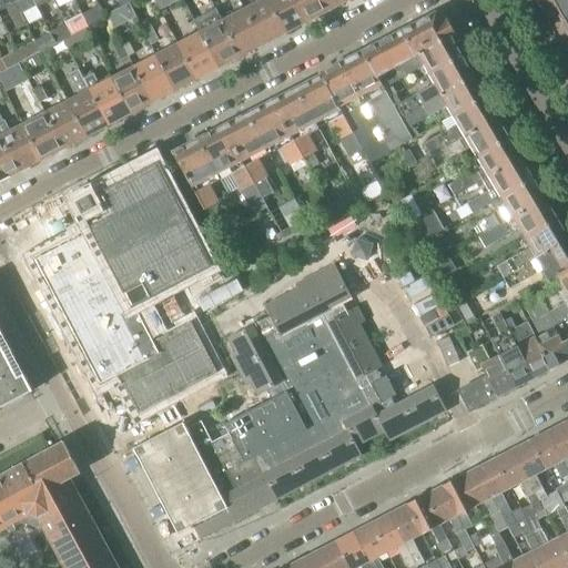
[(20,13),(12,0),(0,0),(0,11),(6,9),(17,31),(26,27),(20,13)]
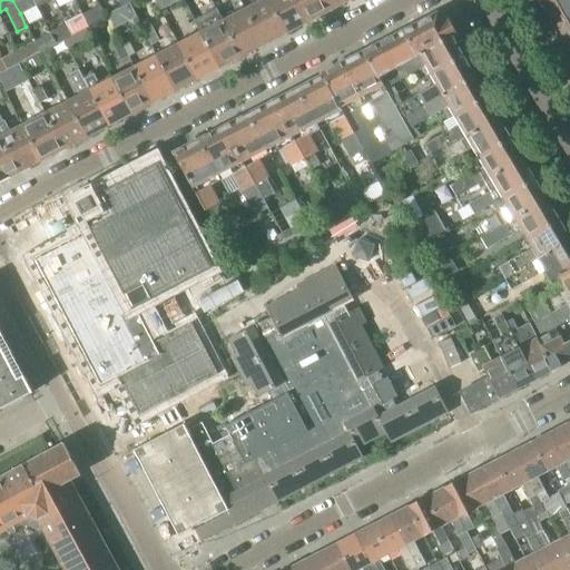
[(32,0),(12,0),(20,13),(36,6),(32,0)]
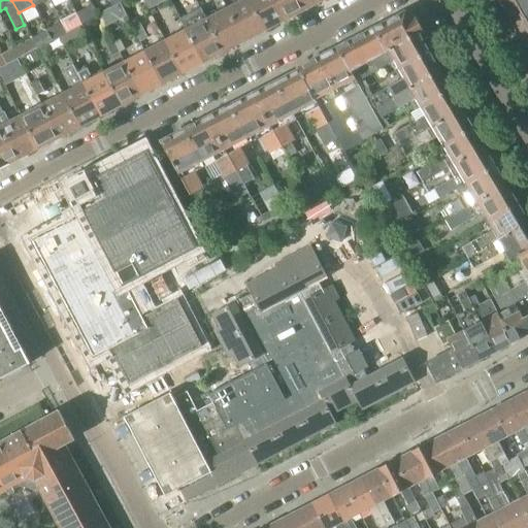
[(143,0),(149,10),(168,0),(143,0)]
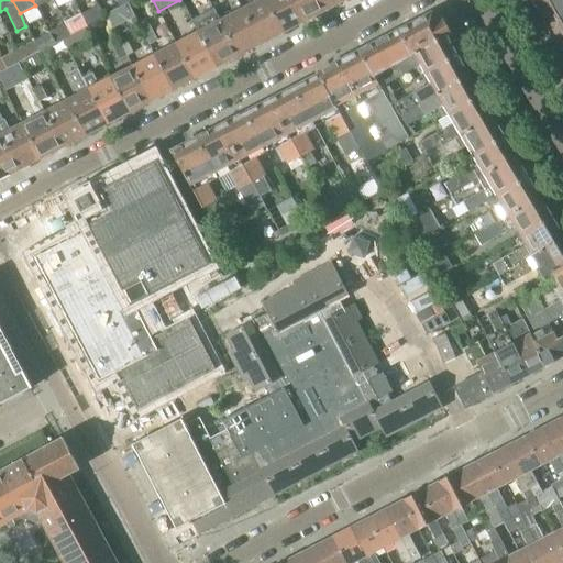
[(197,0),(184,8),(197,33),(216,68),(238,57),(220,22),(208,0),(197,0)]
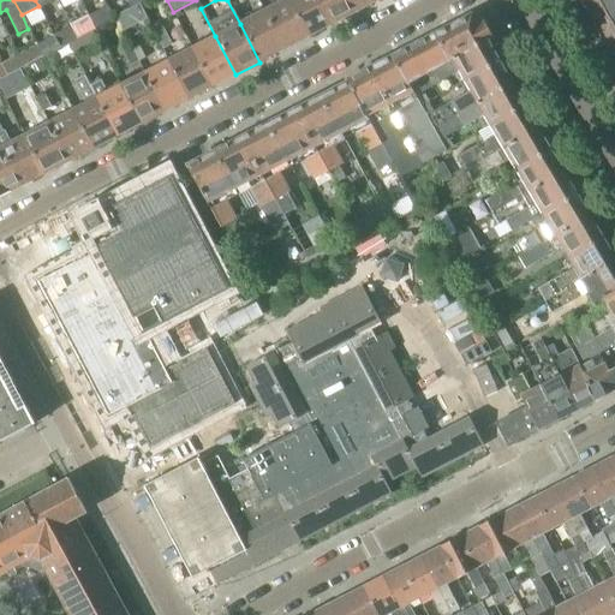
[(288,0),(285,0),(264,11),(284,49),(308,37),(288,0)]
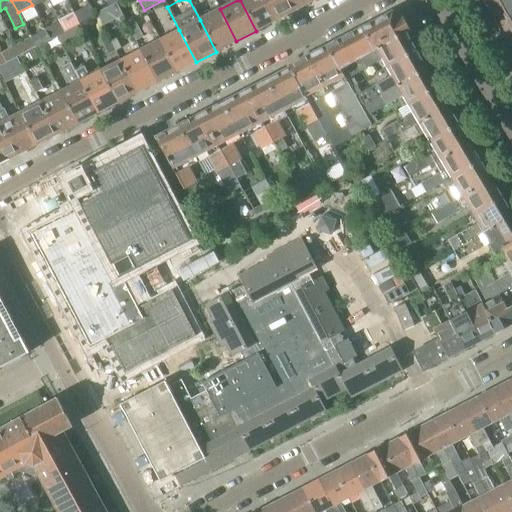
[(265,0),(240,0),(256,31),(276,20),(265,0)]
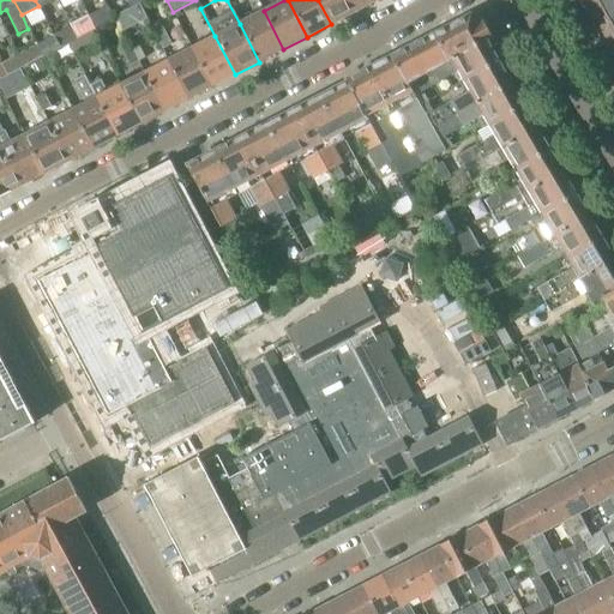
[(348,0),(318,0),(331,24),(355,12),(348,0)]
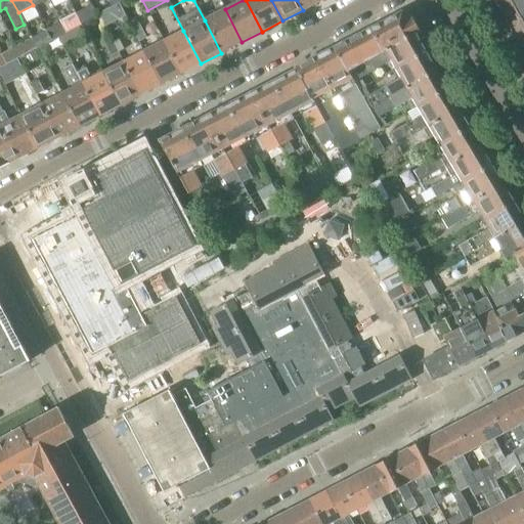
[(297,0),(303,10),(321,0),(297,0)]
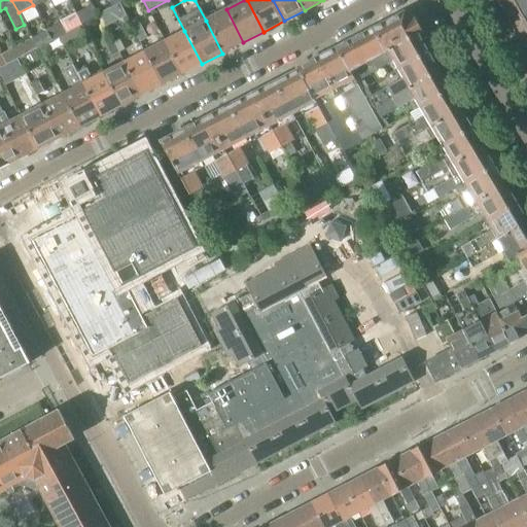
[(526,0),(513,0),(502,6),(512,23),(526,13),(526,0)]
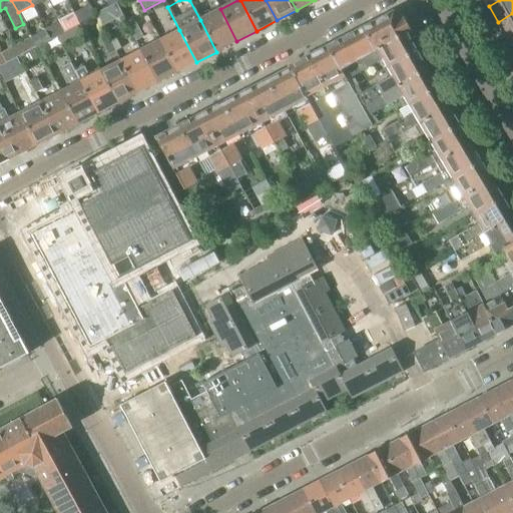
[(97,13),(103,26),(123,16),(116,4),(110,7),(97,13)]
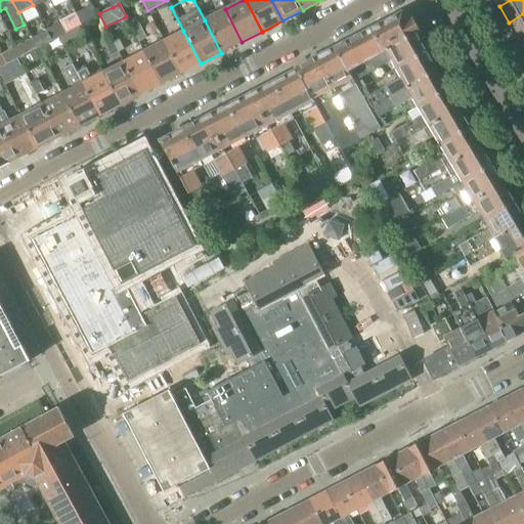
[(92,7),(77,14),(82,24),(96,15),(92,7)]
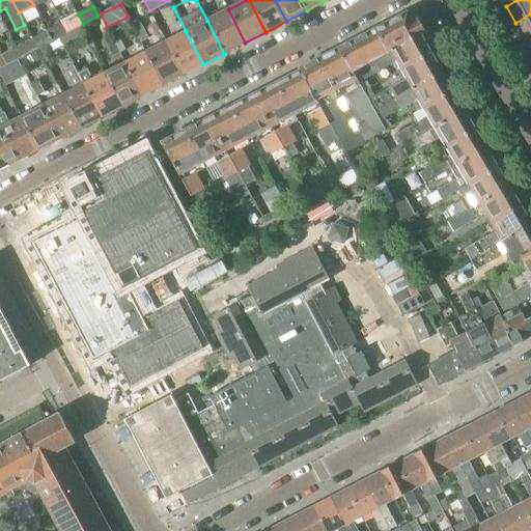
[(245,43),(228,9),(207,21),(224,54),(245,43)]
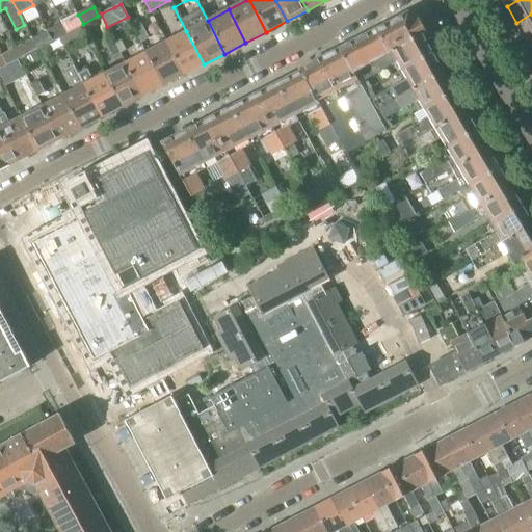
[(388,51),(425,29),(415,10),(377,30),(388,51)]
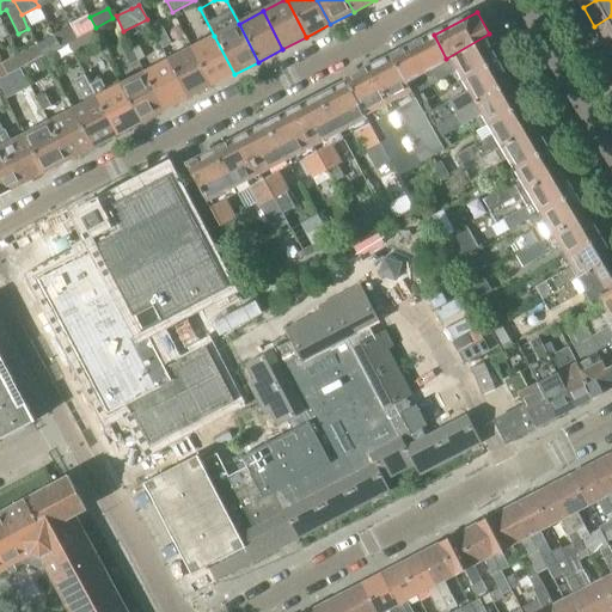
[(96,28),(90,17),(89,14),(71,23),(78,37),(96,28)]
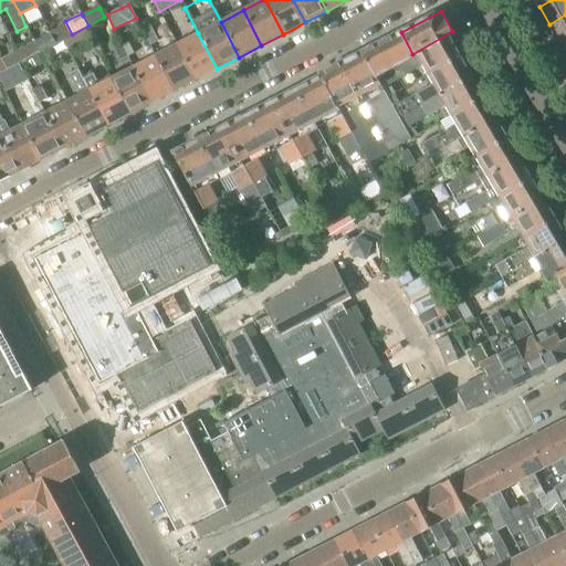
[(565,14),(549,24),(559,43),(565,39),(565,14)]
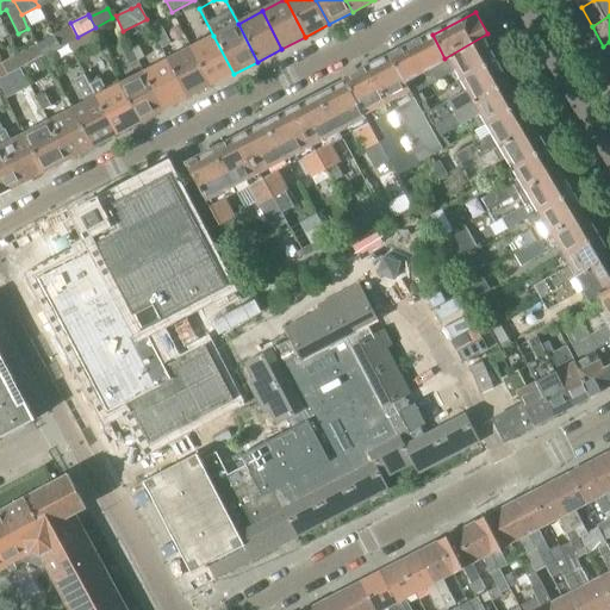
[(151,27),(156,37),(162,49),(170,44),(160,24),(151,27)]
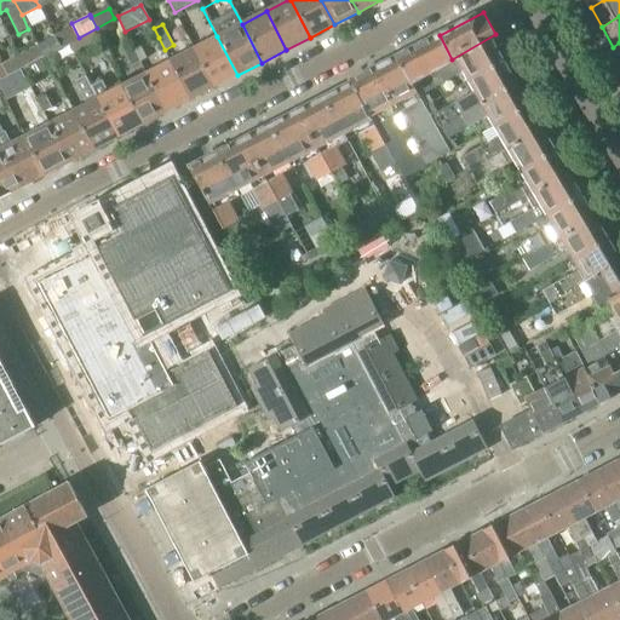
[(72,28),(56,36),(62,50),(69,46),(69,45),(79,40),(72,28)]
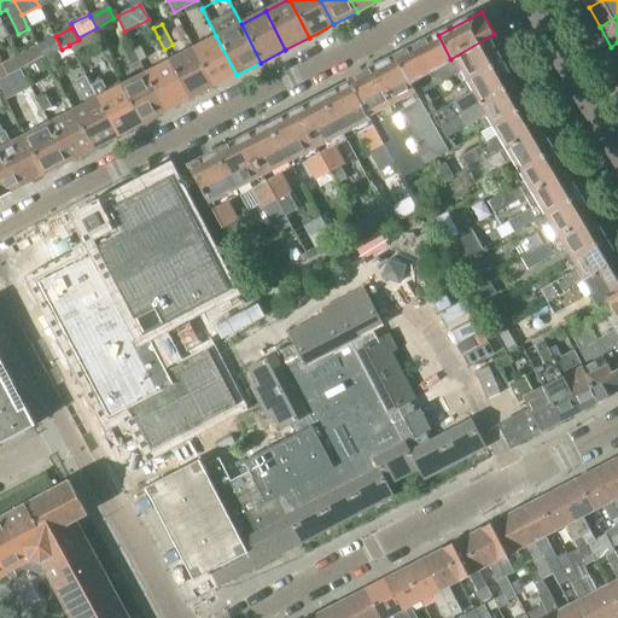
[(93,33),(79,40),(69,45),(69,46),(75,57),(99,45),(93,33)]
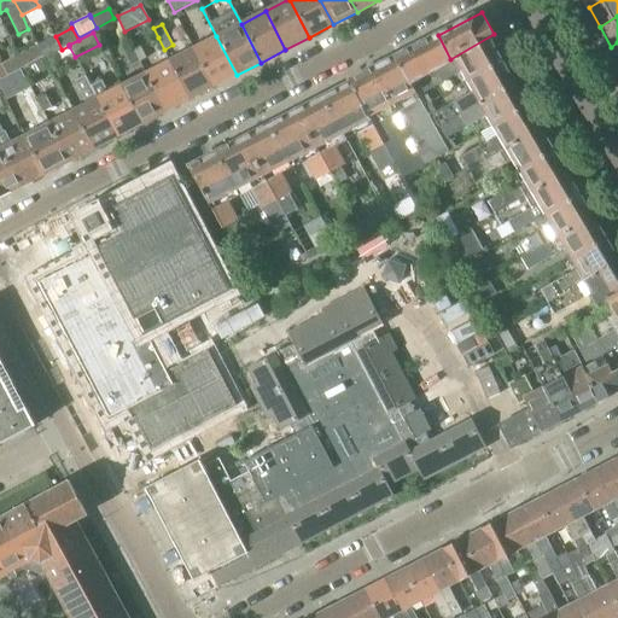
[(466,82),(507,59),(494,34),(450,59),(435,69),(442,82),(460,73),(466,82)]
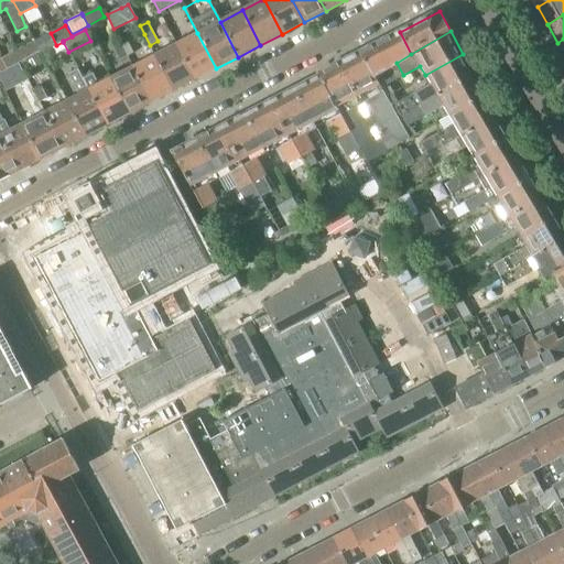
[(380,88),(388,85),(403,75),(397,63),(411,54),(400,32),(360,53),(373,77),(375,76),(380,88)]
